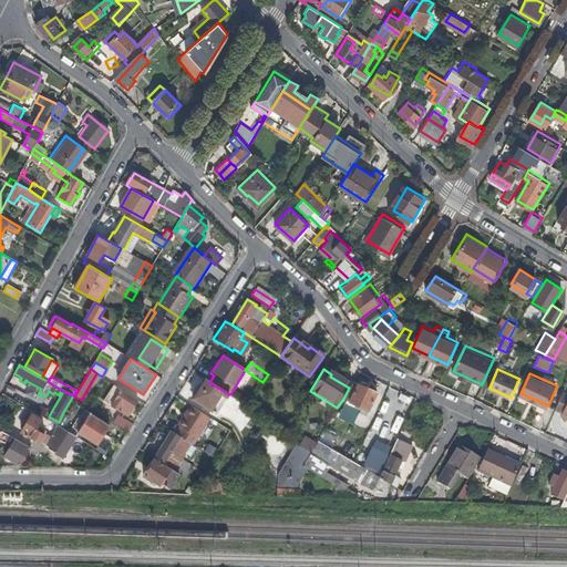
[(215,412),(227,393),(209,382),(205,379),(193,398),(215,412)]
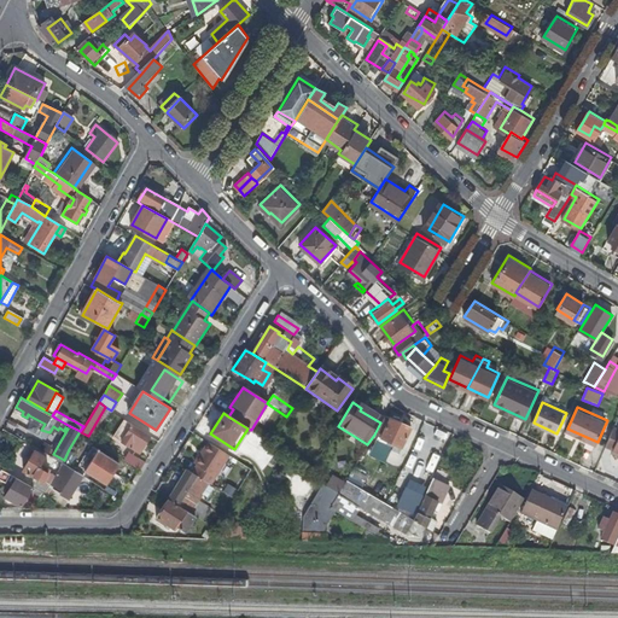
[(383,439),(394,444),(402,448),(403,449),(412,429),(390,420),(389,420),(384,418),(380,423),(374,435),(383,439)]
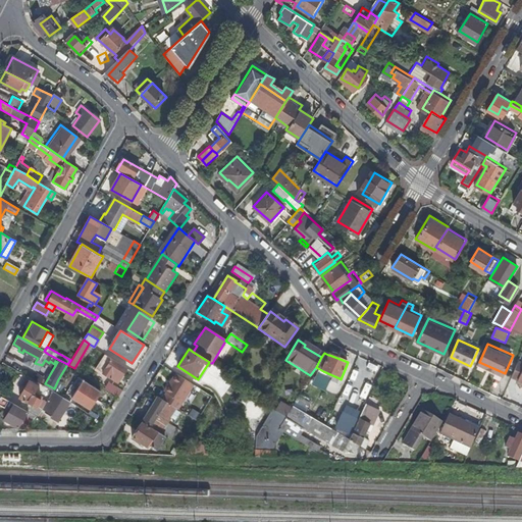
[(126,369),(105,355),(96,368),(118,382),(126,369)]
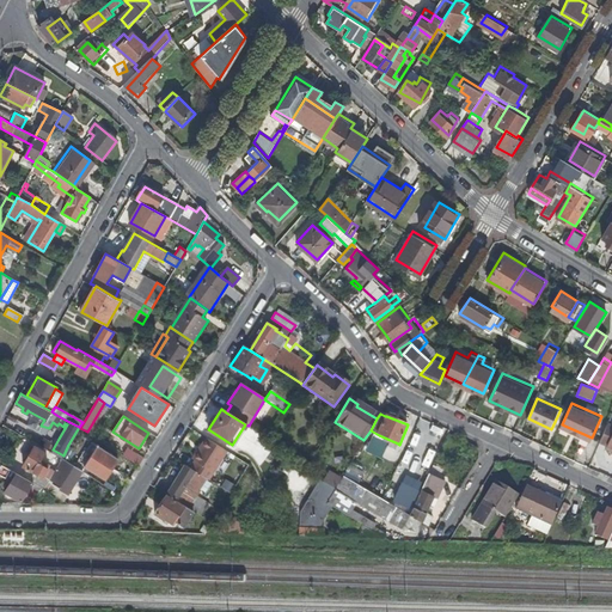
[(600,441),(609,445),(611,435),(611,422),(609,421),(600,441)]
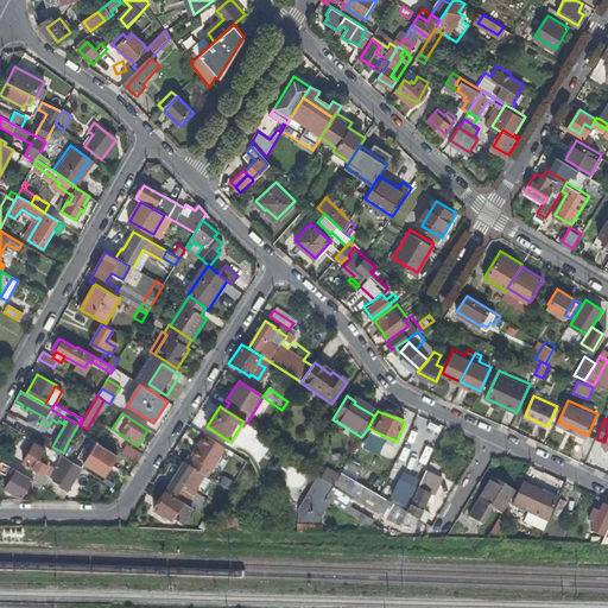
[(225,448),(203,435),(190,456),(192,457),(188,464),(206,476),(225,448)]
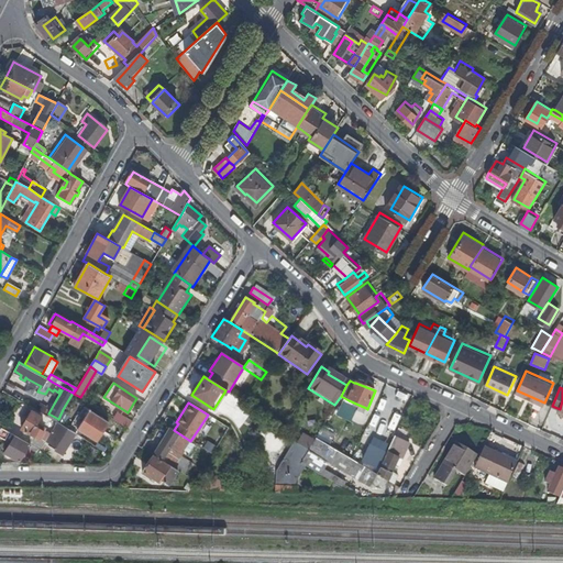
[(17,415),(25,419),(30,408),(22,405),(17,415)]
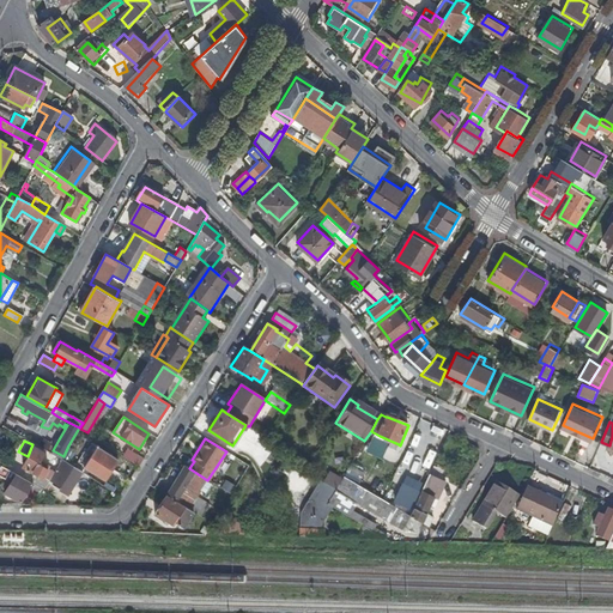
[(105,480),(119,460),(92,443),(89,450),(93,454),(86,467),(105,480)]
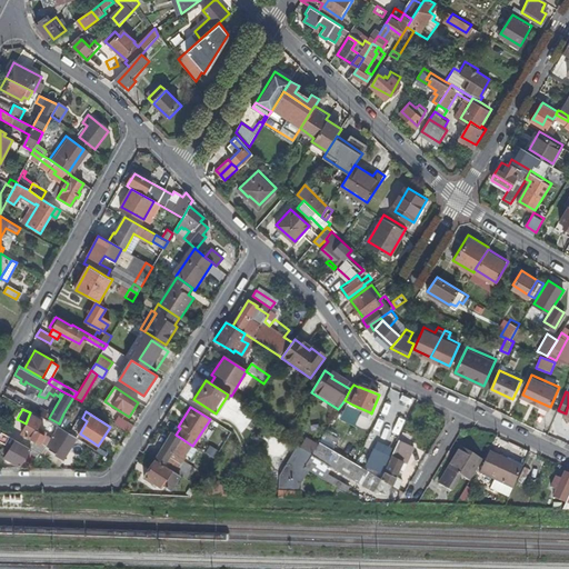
[(248,426),(252,419),(243,413),(239,420),(248,426)]
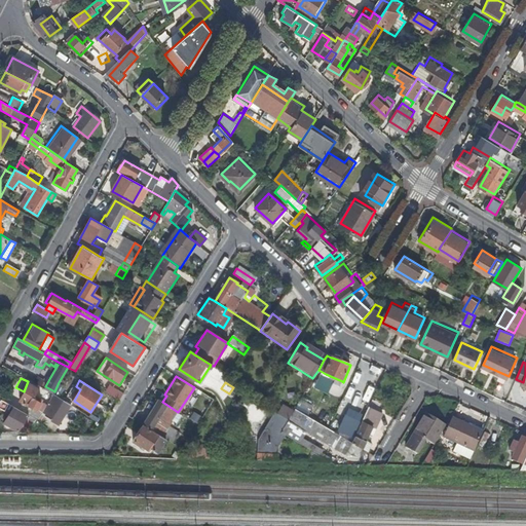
[(22,409),(38,419),(42,412),(37,409),(41,403),(33,398),(38,388),(30,383),(21,400),(26,403),(22,409)]
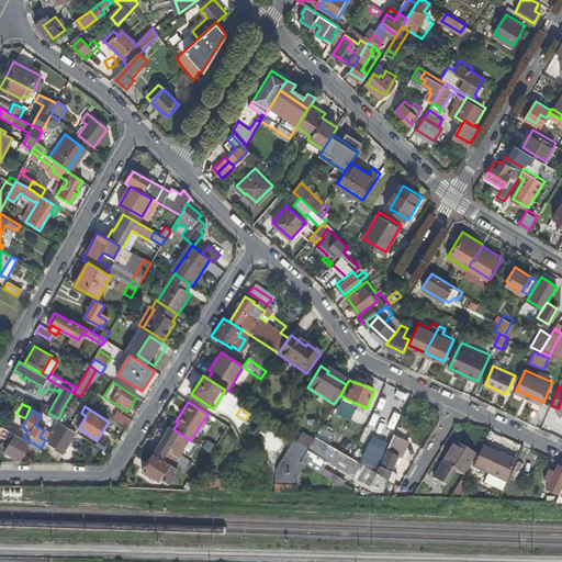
[(121,414),(116,420),(128,428),(133,420),(121,414)]
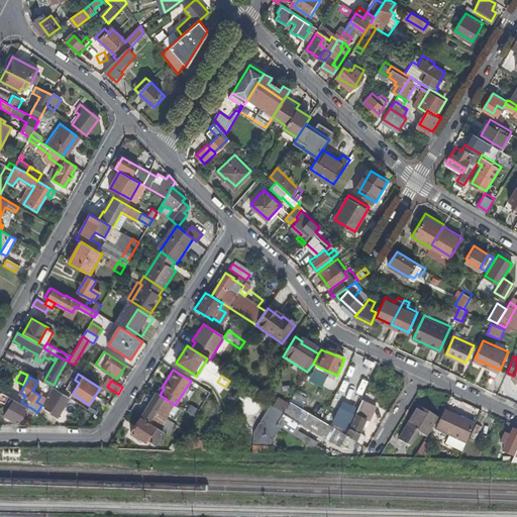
[(57,418),(70,398),(65,395),(63,394),(53,387),(41,405),(44,407),(52,411),(50,414),(57,418)]
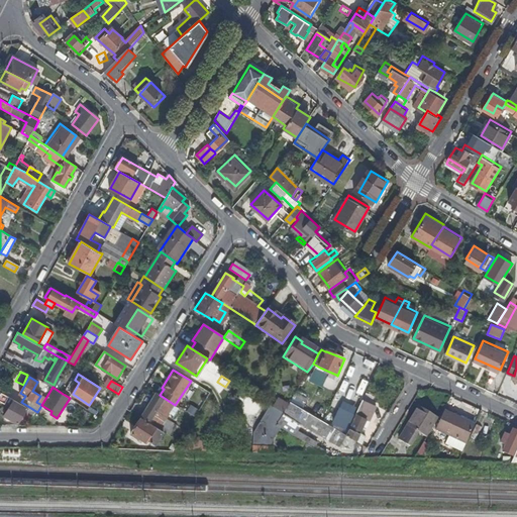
[(26,410),(27,408),(2,393),(0,396),(0,401),(6,405),(4,409),(8,411),(5,416),(18,424),(26,410)]
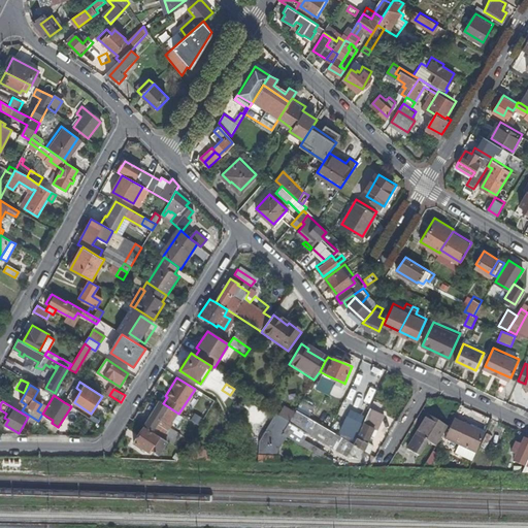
[(159,401),(143,426),(166,441),(172,444),(179,434),(169,428),(178,414),(163,403),(159,401)]
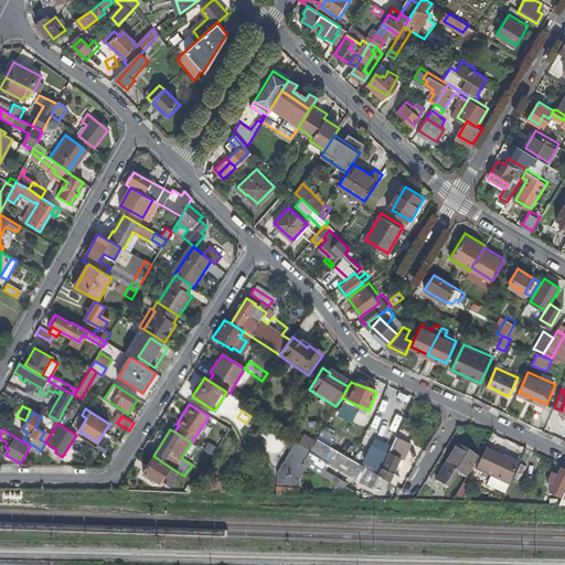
[(324,432),(320,438),(329,445),(334,437),(324,432)]
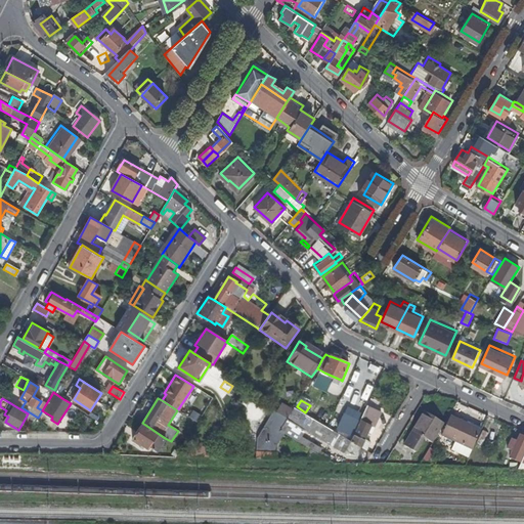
[(281,406),(277,413),(287,419),(291,411),(281,406)]
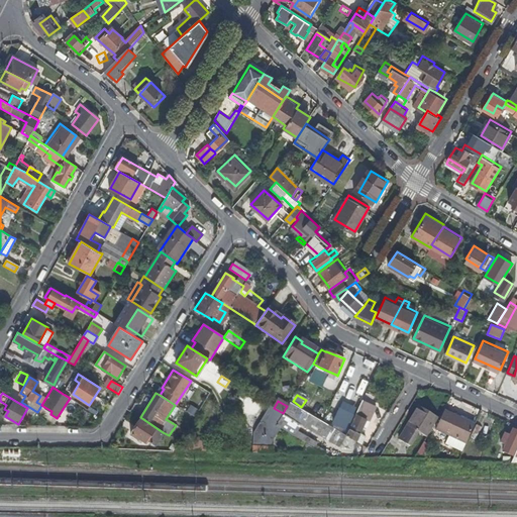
[(282,415),(300,426),(337,448),(341,449),(343,446),(348,438),(346,436),(344,436),(319,420),(290,402),(287,406),(283,413),(282,415)]
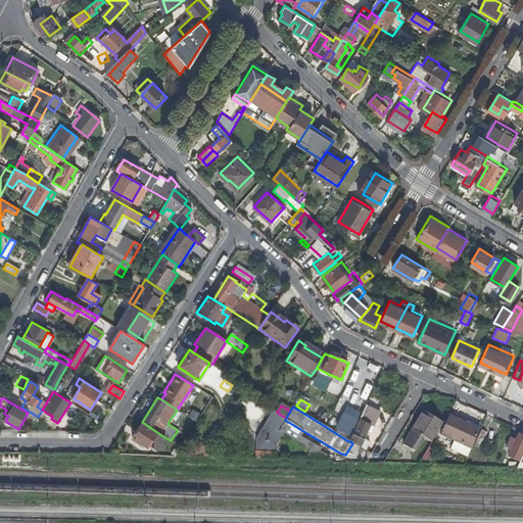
[(380,413),(366,407),(359,420),(360,421),(350,441),(352,443),(360,447),(363,440),(370,425),(374,427),(380,413)]
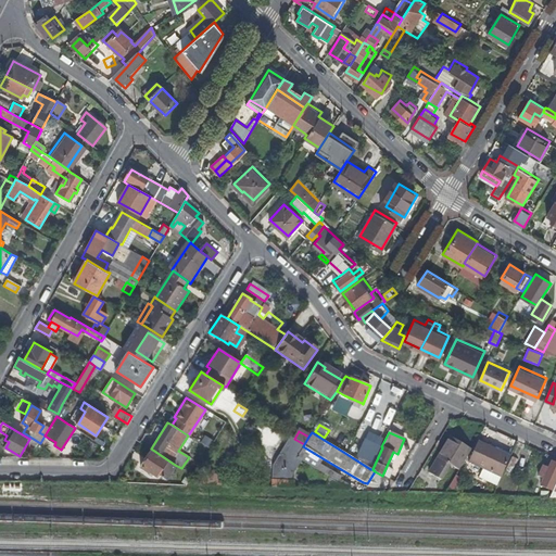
[(58,455),(61,450),(54,445),(46,440),(48,438),(45,436),(40,443),(40,444),(58,455)]
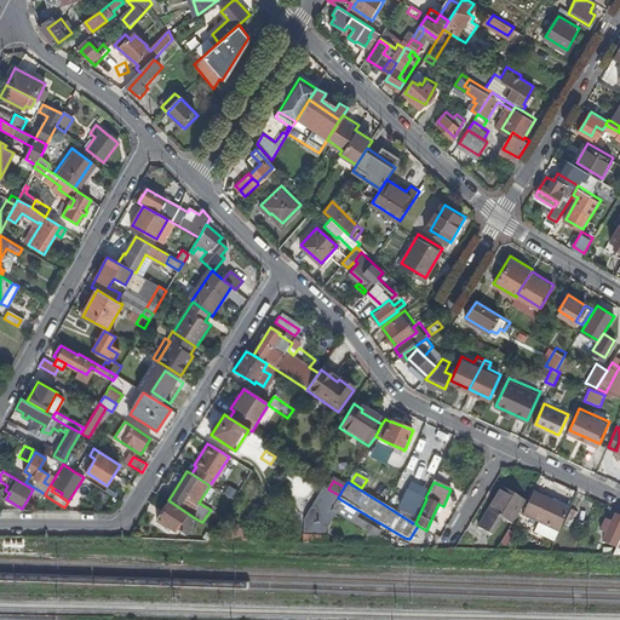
[(228,486),(223,494),(233,500),(237,492),(228,486)]
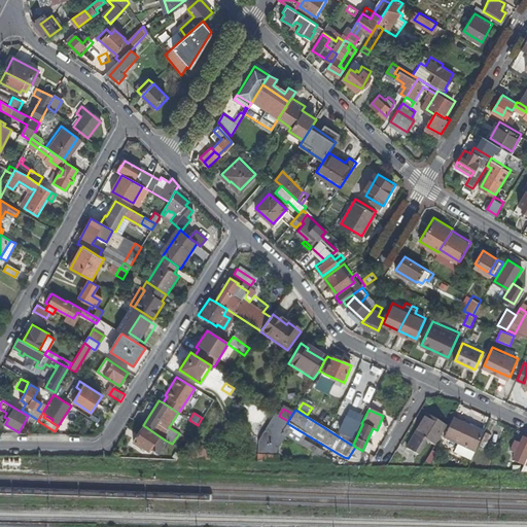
[(278,448),(286,434),(281,432),(287,423),(288,421),(279,416),(275,413),(258,441),(257,456),(278,456),(278,448)]
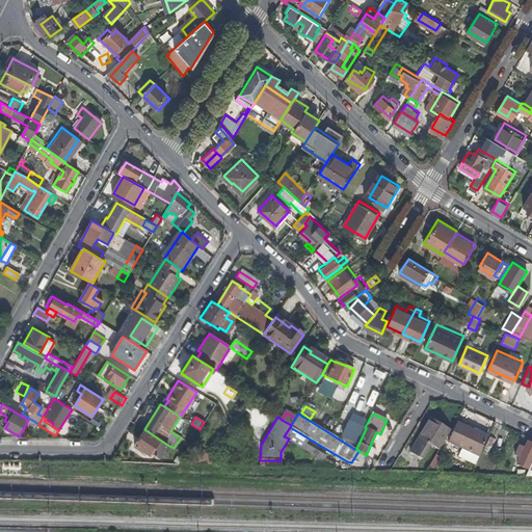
[(431,448),(437,452),(450,431),(430,420),(409,454),(422,462),(431,448)]
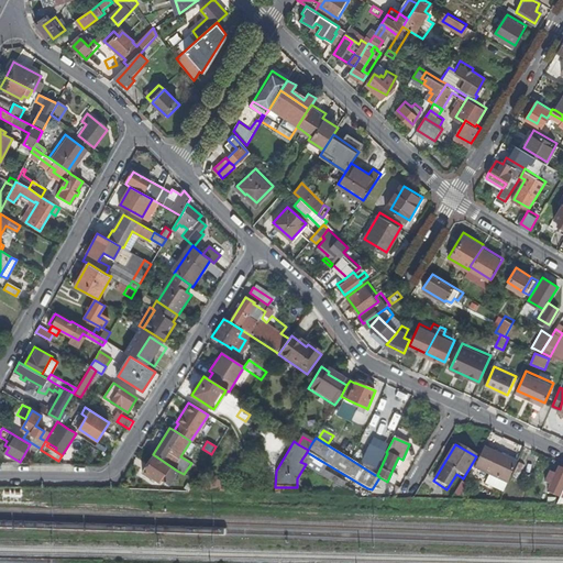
[(474,468),(507,485),(510,477),(517,464),(483,449),(474,468)]
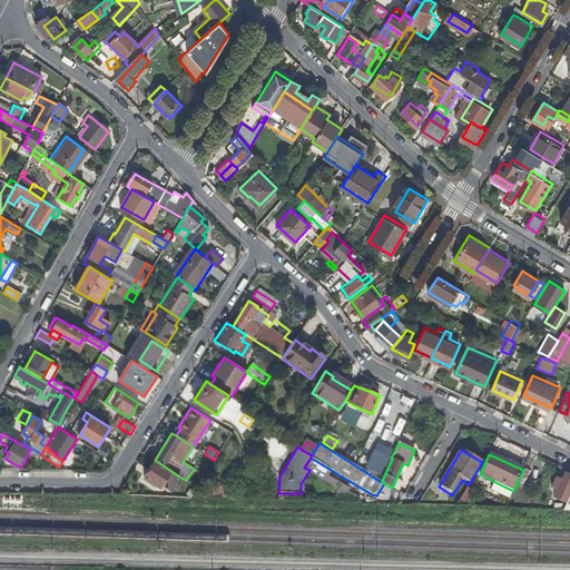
[(325,480),(331,470),(311,458),(304,468),(310,470),(325,480)]
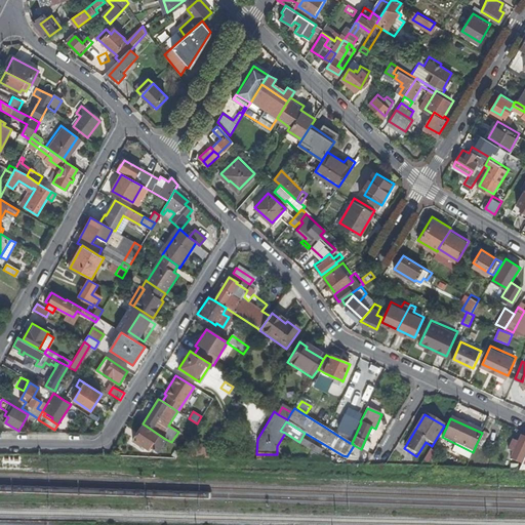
[(157,452),(165,439),(143,423),(132,440),(148,449),(149,447),(157,452)]
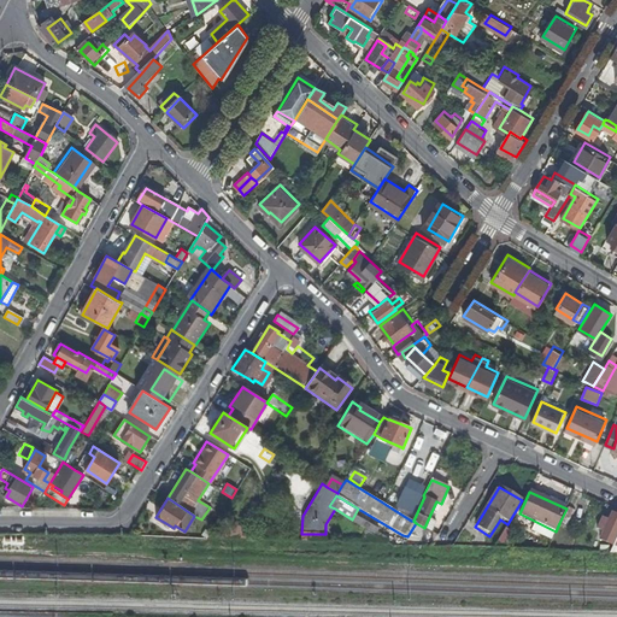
[(575,506),(568,504),(566,509),(559,523),(565,526),(575,506)]
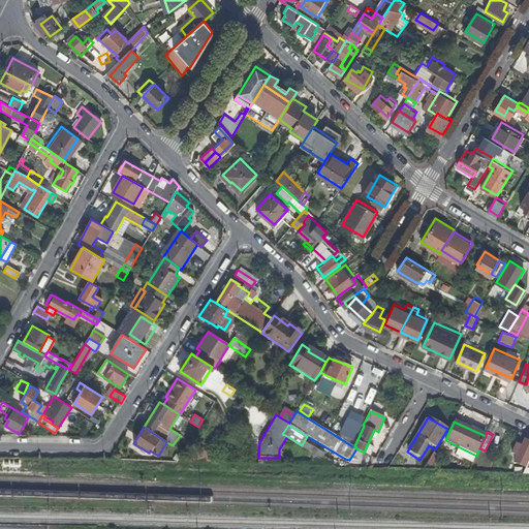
[(514,464),(524,468),(528,456),(528,443),(524,441),(521,446),(516,444),(511,455),(517,457),(514,464)]
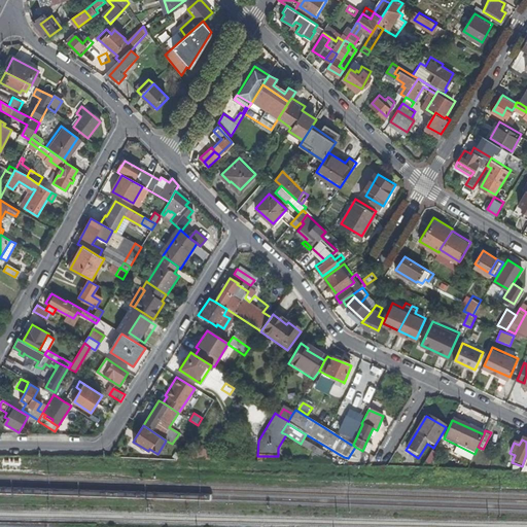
[(365,444),(362,451),(363,452),(369,455),(372,446),(365,444)]
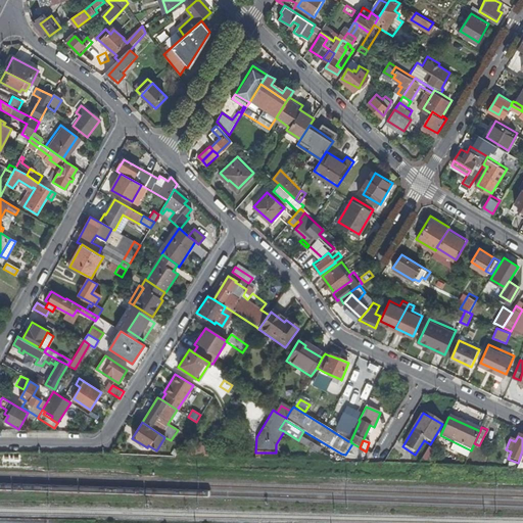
[(308,441),(306,444),(311,447),(333,461),(335,458),(308,441)]
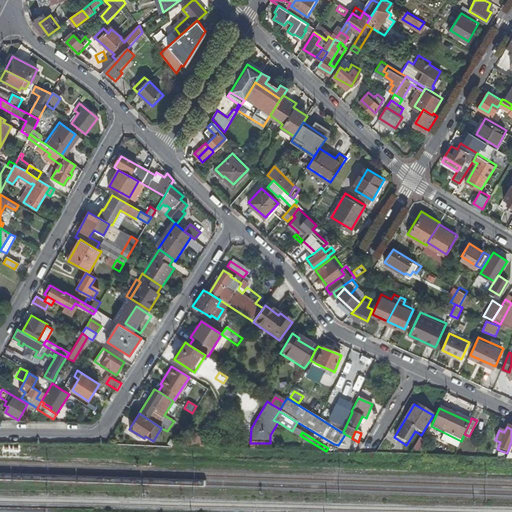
[(345,434),(340,442),(348,446),(353,439),(352,438),(345,434)]
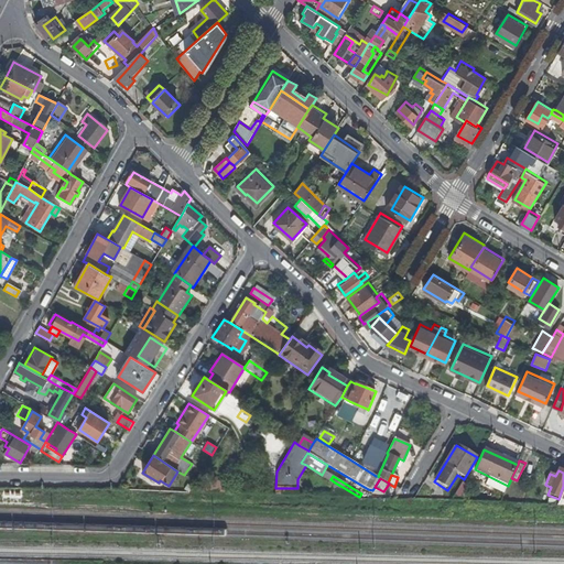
[(207,491),(225,491),(225,480),(207,480),(207,491)]
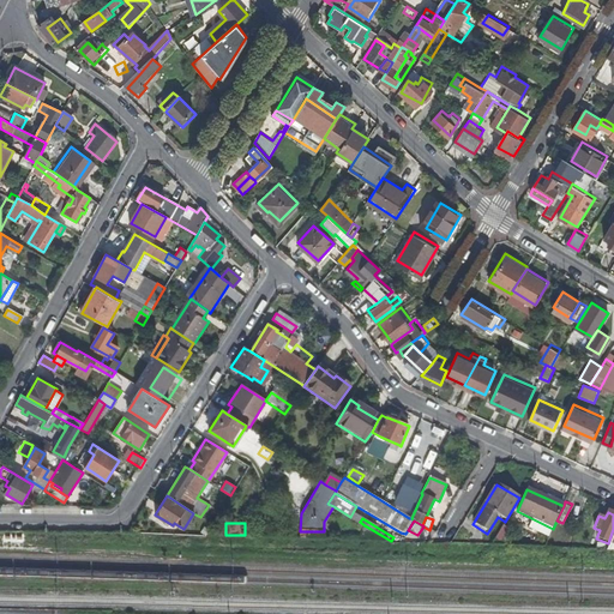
[(365,525),(359,541),(393,542),(391,541),(365,525)]
